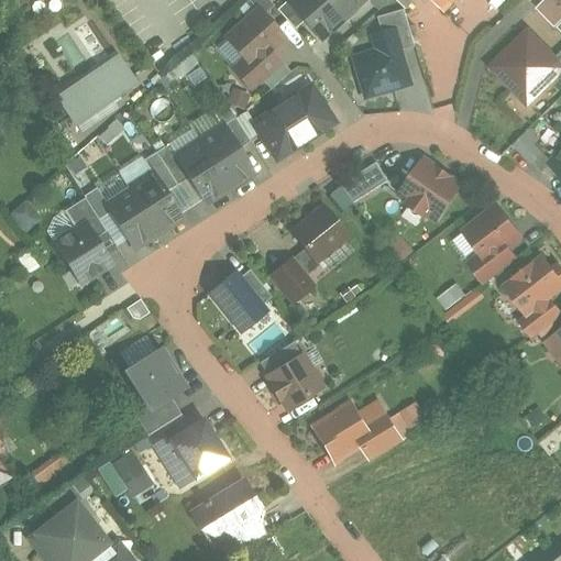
[(246,0),(238,8),(246,18),(256,8),(249,0),(246,0)]
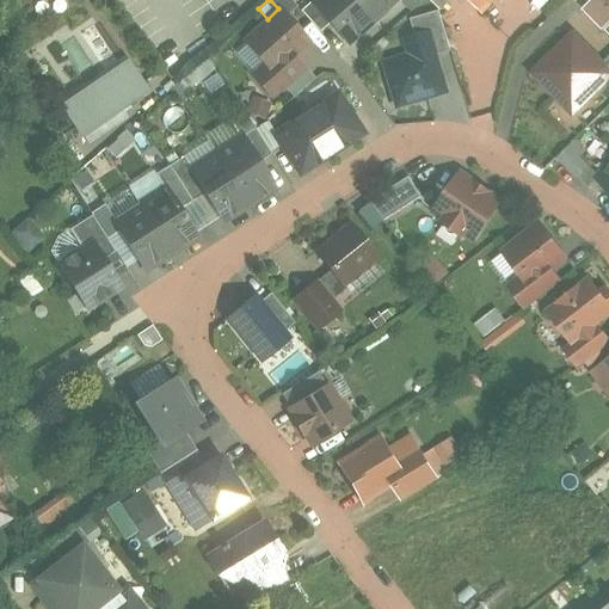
[(330,20),(312,0),(309,0),(300,8),(319,30),(330,20)]
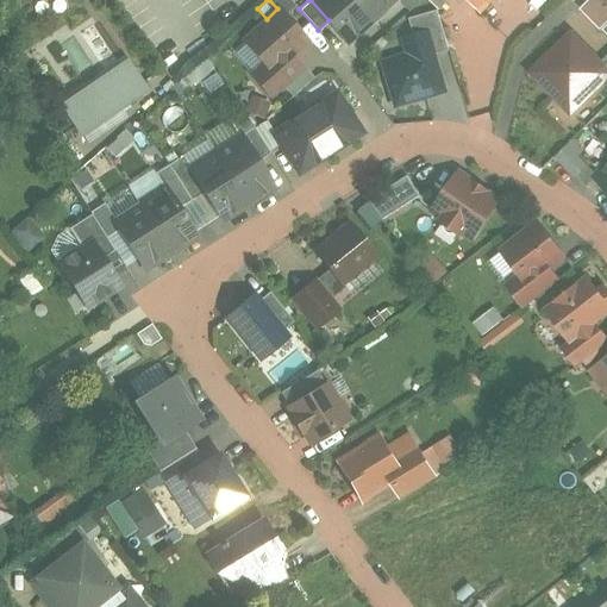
[(373,17),(356,0),(311,0),(329,20),(346,41),(373,17)]
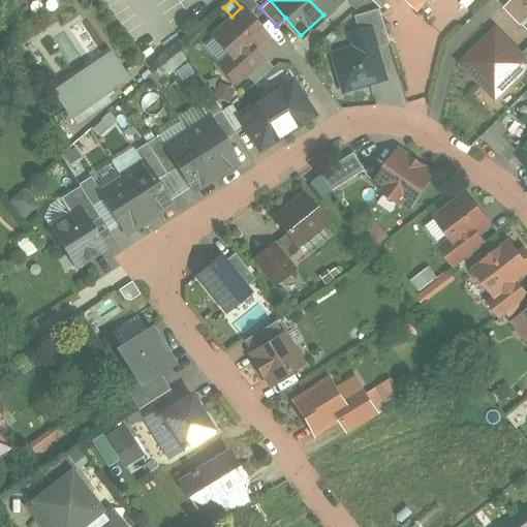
[(309,0),(323,14),(339,0),(309,0)]
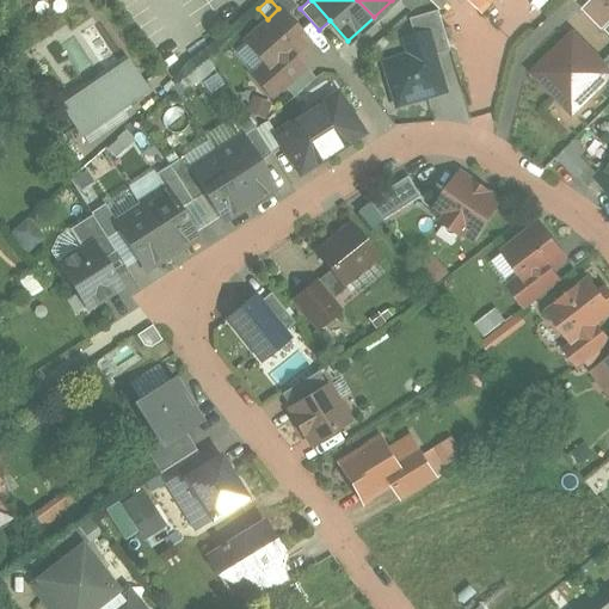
[(469,0),(481,11),(491,0),(469,0)]
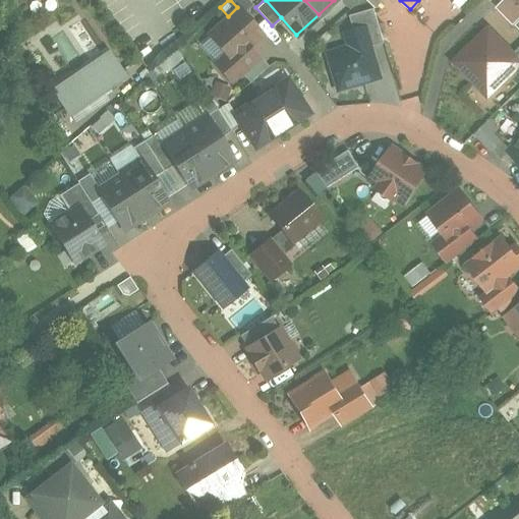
[(518,16),(518,1),(517,0),(501,0),(496,6),(513,23),(518,16)]
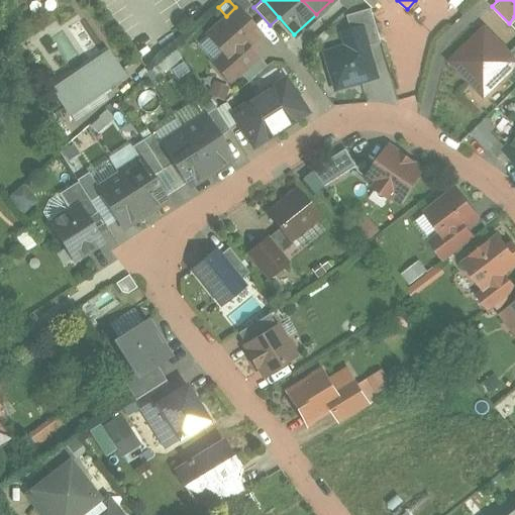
[(226,16),(206,33),(223,52),(229,59),(245,44),(260,32),(236,6),(235,7),(226,16)]
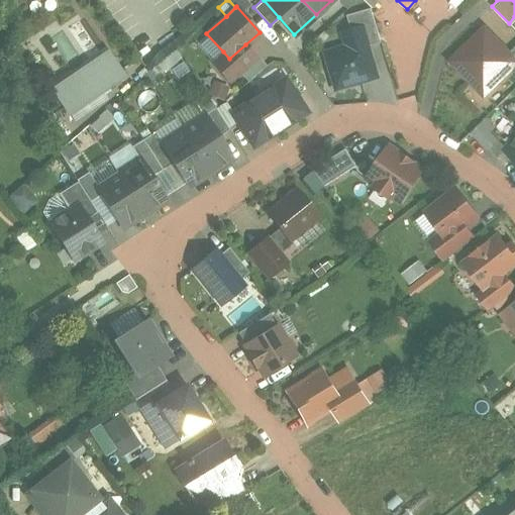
[(381,40),(371,7),(347,14),(351,28),(363,25),(368,44),(381,40)]
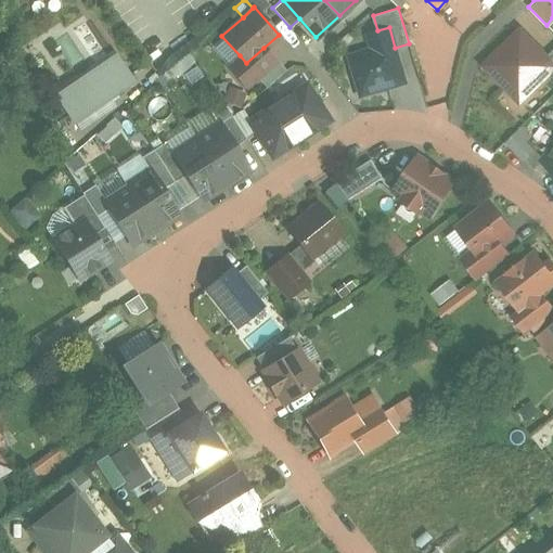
[(373,48),(348,55),(359,94),(404,80),(395,48),(389,27),(377,30),(369,34),(373,48)]
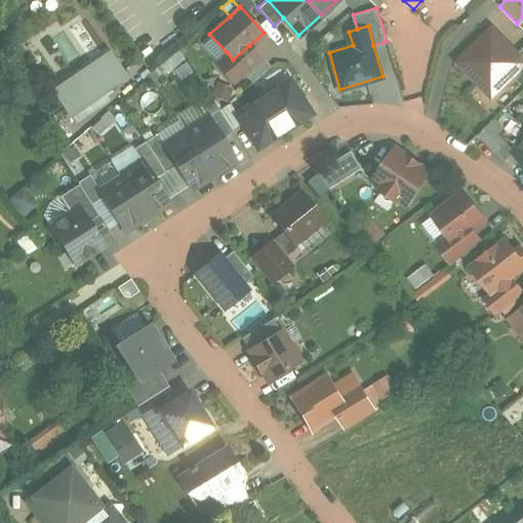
[(492,28),(458,61),(491,94),(518,69),(522,63),(522,59),(516,52),(492,28)]
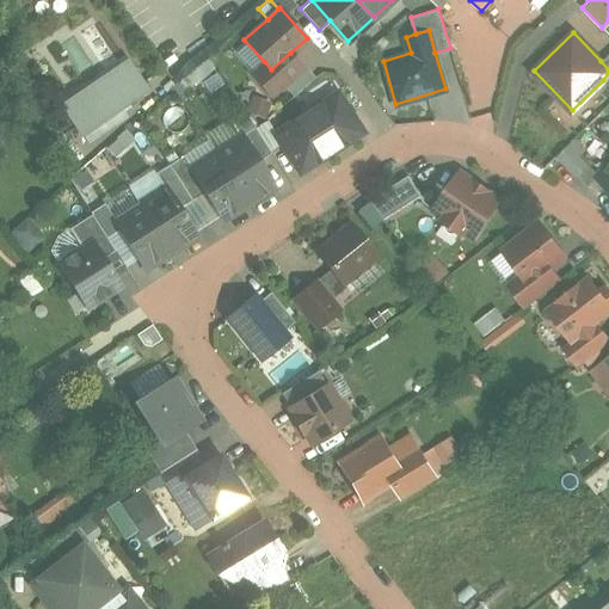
[(271,69),(264,61),(251,73),(271,96),(303,67),(290,53),(271,69)]
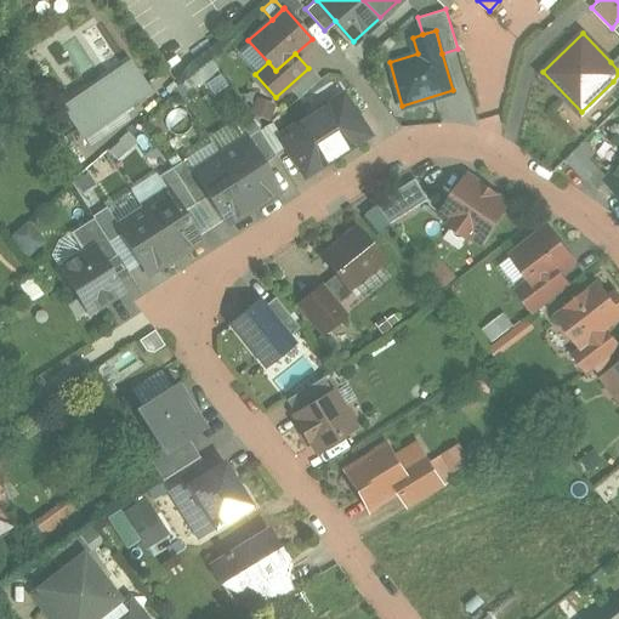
[(128,58),(58,106),(81,138),(151,92),(128,58)]
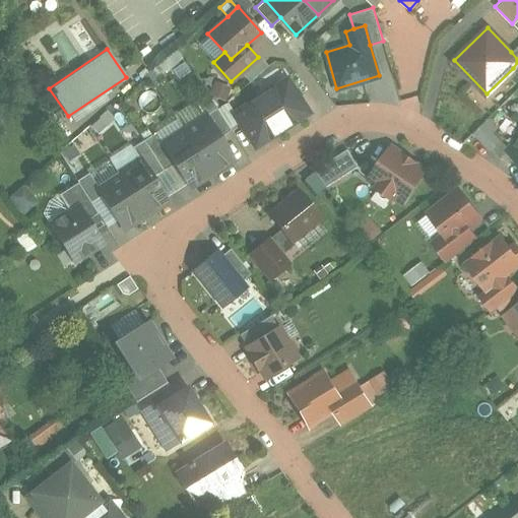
[(286,79),(235,113),(255,144),(307,111),(298,98),(299,93),(296,88),(292,88),(286,79)]
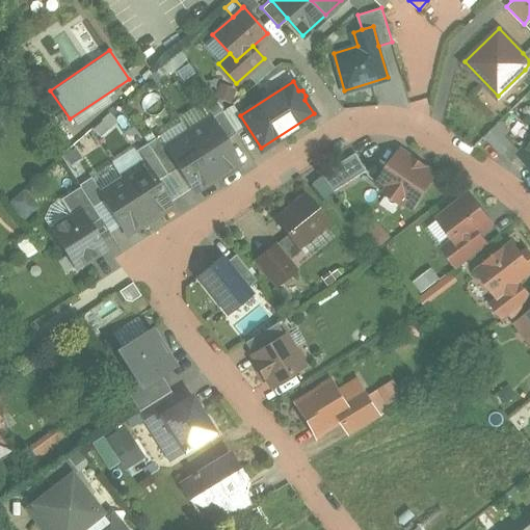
[(236,132),(221,109),(210,116),(224,139),(236,132)]
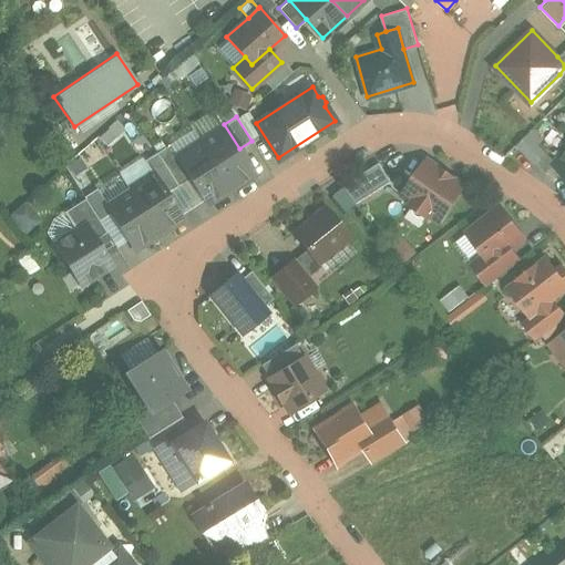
[(239,149),(224,124),(199,140),(230,188),(255,173),(239,149)]
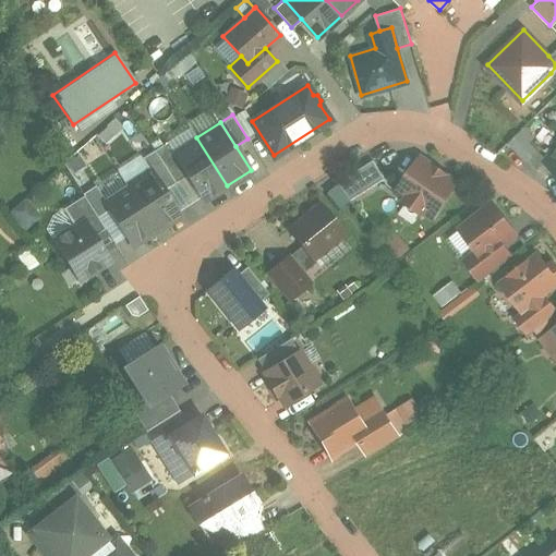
[(532,134),(524,127),(519,132),(527,141),(532,134)]
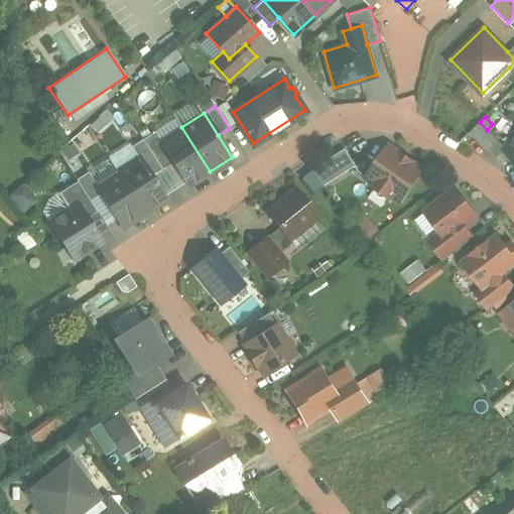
[(487,130),(480,122),(471,131),(485,145),(493,136),(487,130)]
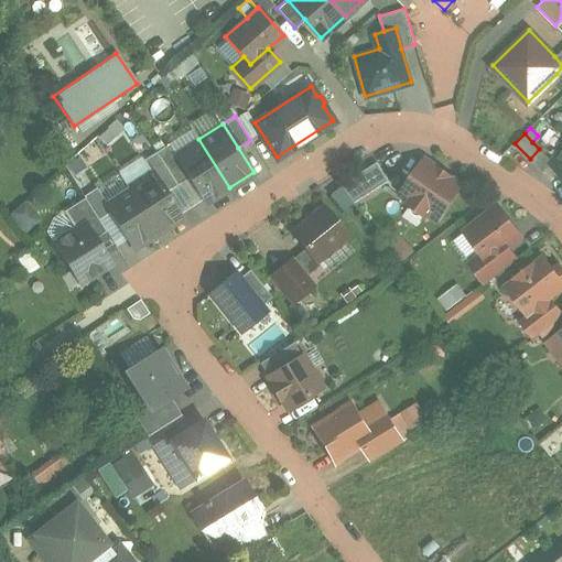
[(229,187),(198,139),(176,153),(174,154),(188,176),(205,203),(229,187)]
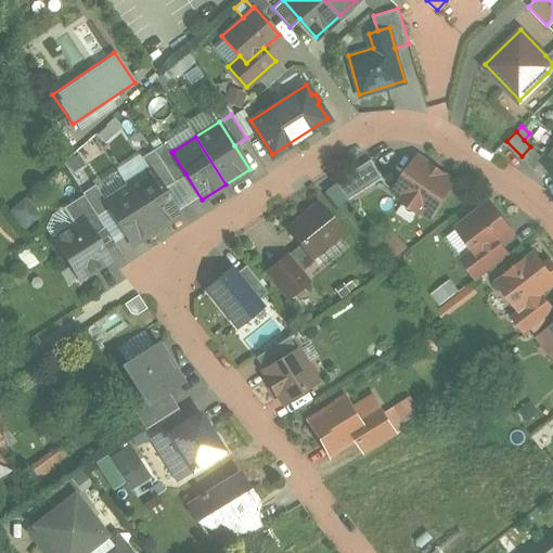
[(185,174),(171,152),(174,151),(166,140),(153,149),(175,181),(185,174)]
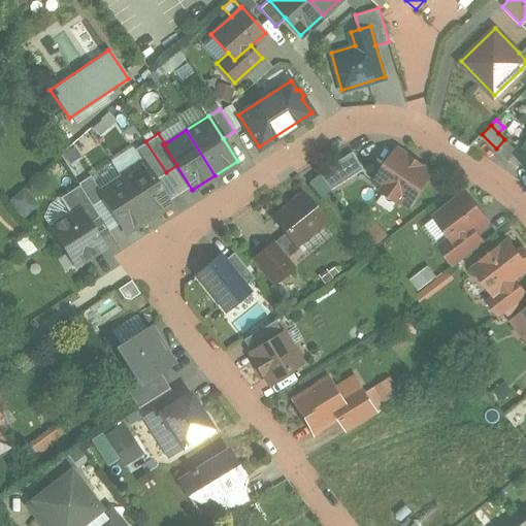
[(166,172),(145,141),(134,149),(140,159),(141,158),(155,179),(166,172)]
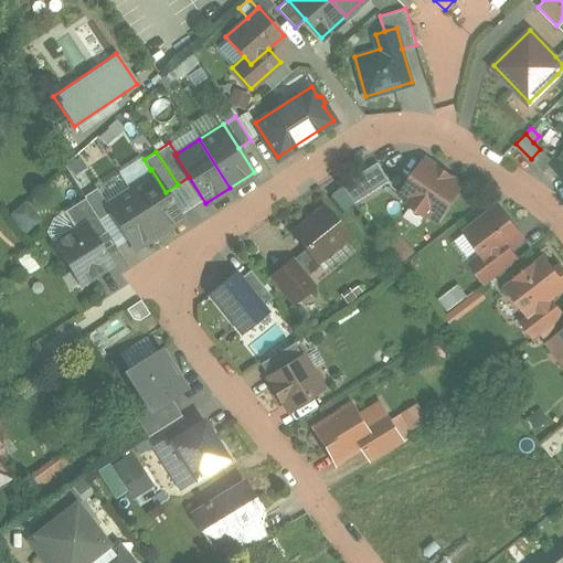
[(562,151),(552,162),(562,172),(562,151)]
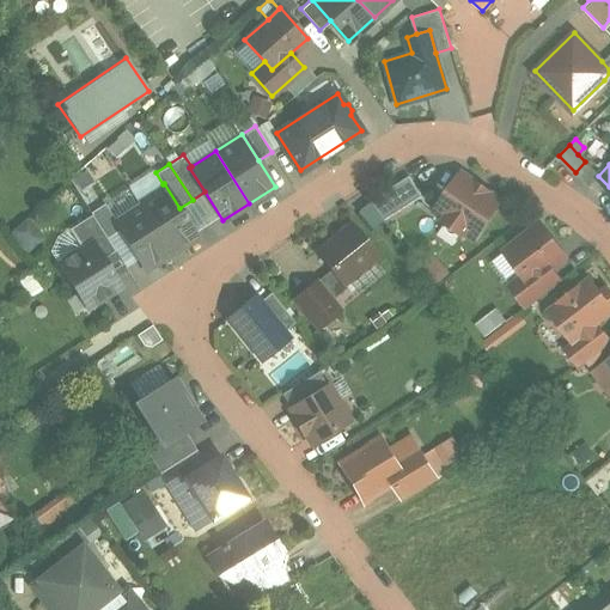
[(501,200),(461,172),(434,209),(446,218),(444,221),(461,233),(463,229),(475,237),(501,200)]
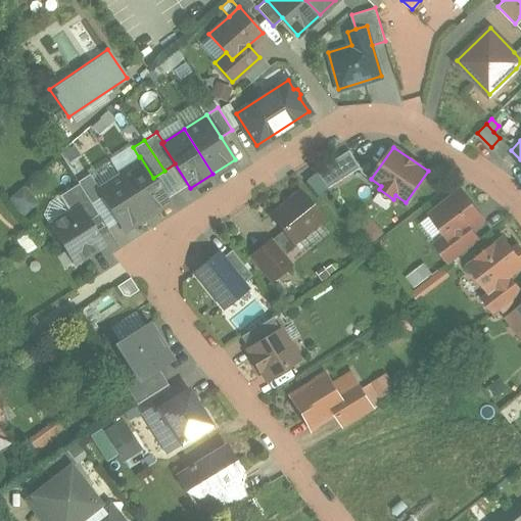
[(349,149),(315,171),(328,187),(361,167),(349,149)]
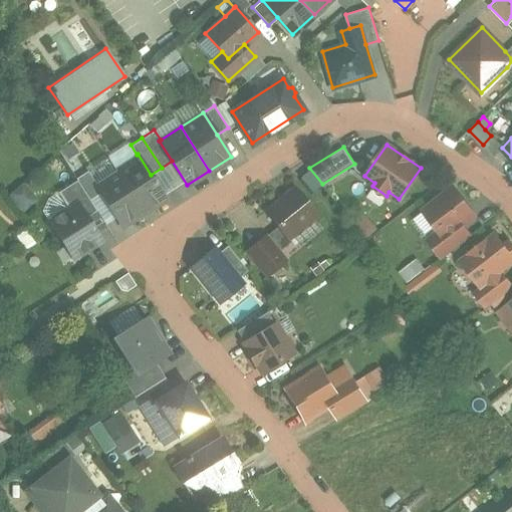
[(151,175),(138,154),(137,155),(115,169),(144,212),(166,198),(151,175)]
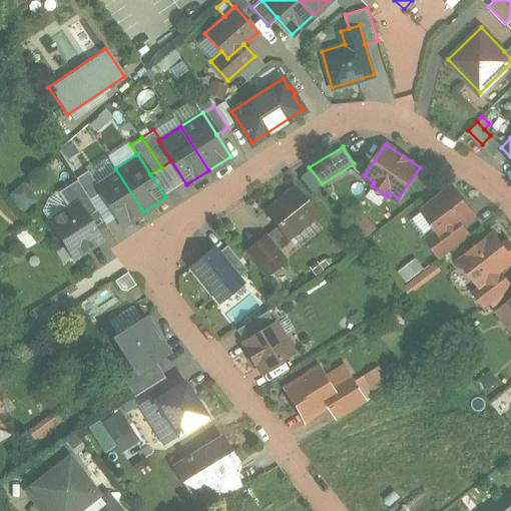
[(94,181),(93,182),(100,192),(121,225),(143,211),(115,168),(94,181)]
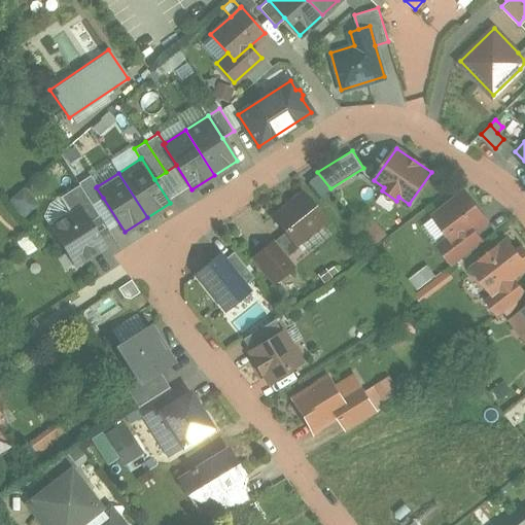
[(90,174),(77,182),(78,183),(92,204),(103,198),(96,187),(97,186),(90,174)]
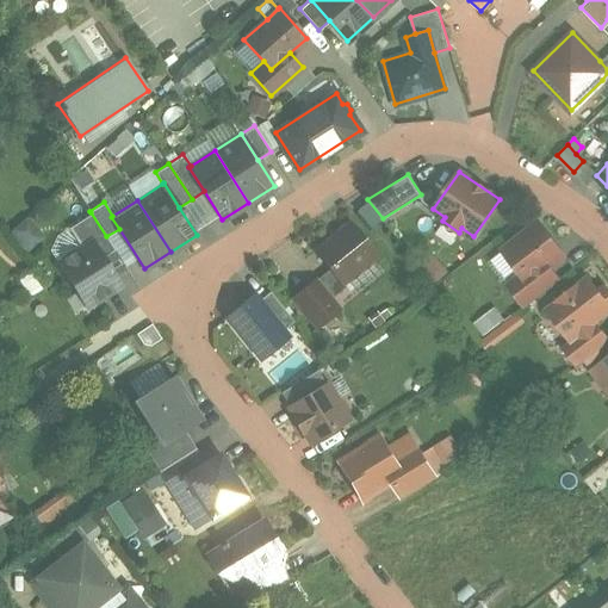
[(91,212),(69,227),(82,247),(92,241),(103,256),(115,249),(110,241),(106,236),(91,212)]
